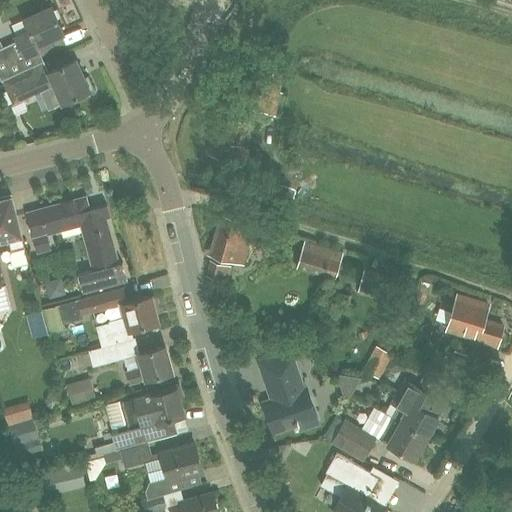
[(0,77),(1,79),(40,61),(36,52),(40,50),(37,45),(65,32),(52,6),(24,19),(30,30),(15,37),(17,41),(0,48),(0,77)]
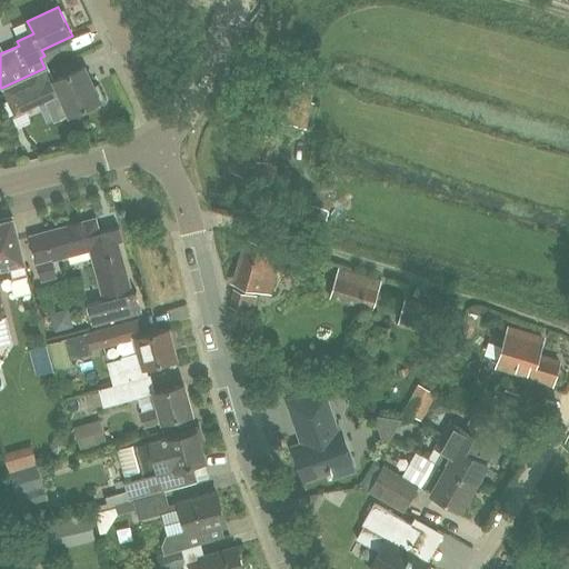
[(100,100),(85,66),(53,79),(49,68),(5,88),(16,112),(60,92),(70,115),(100,100)]
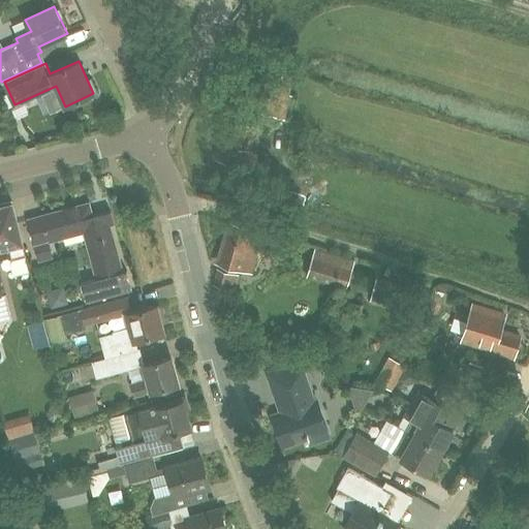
[(284,74),(270,70),(257,112),(273,116),(275,109),(282,111),(284,98),(278,96),(284,74)]
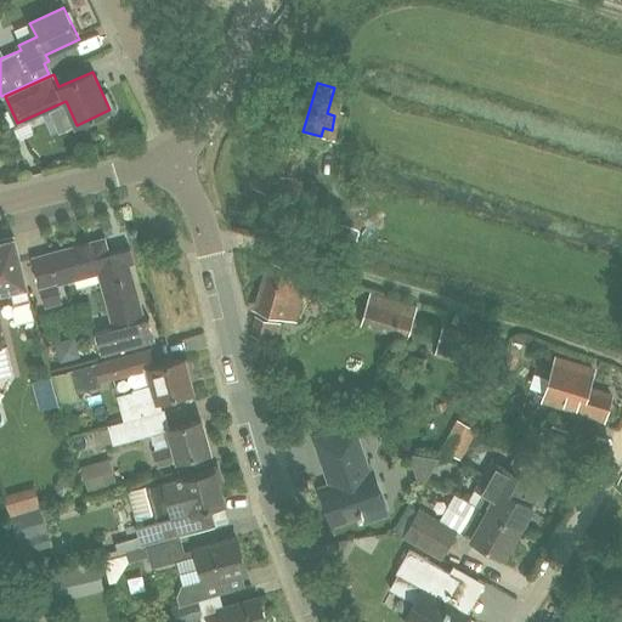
[(301,150),(263,141),(253,186),(281,192),(284,174),(295,176),(301,150)]
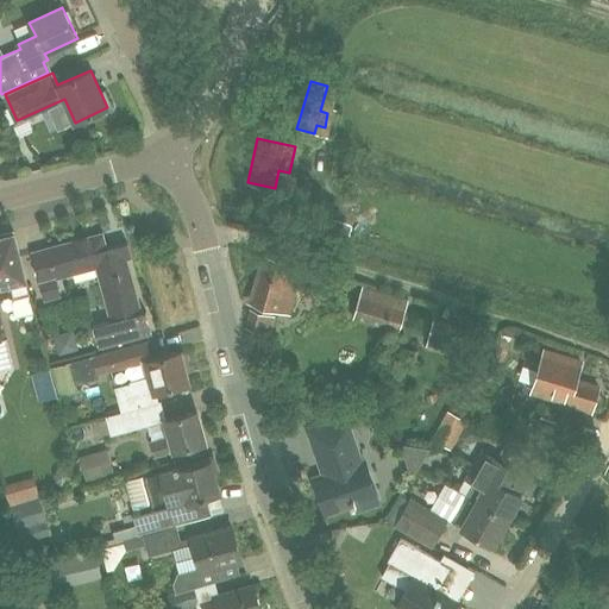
[(152,334),(146,314),(142,315),(129,261),(133,259),(129,243),(108,249),(104,233),(31,251),(44,300),(60,295),(55,280),(95,269),(110,324),(93,327),(99,350),(152,334)]
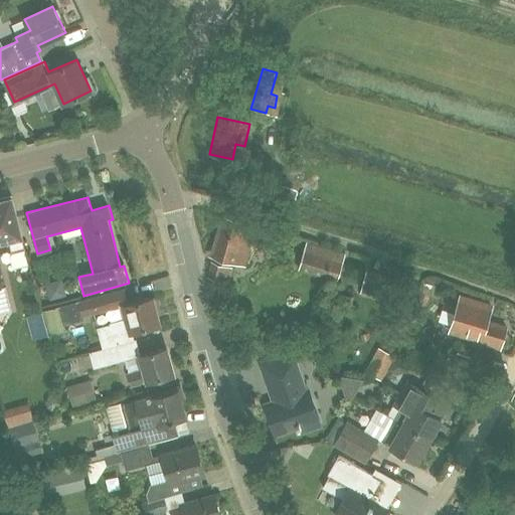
[(13,199),(0,201),(0,242),(10,240),(13,253),(26,250),(22,235),(13,199)]
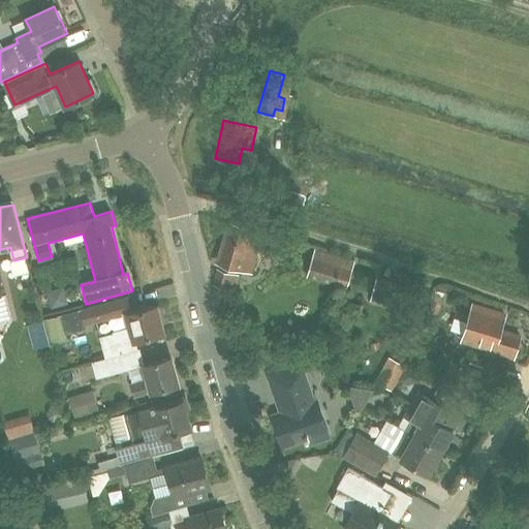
[(221,270),(219,270),(214,284),(235,291),(240,276),(238,275),(240,269),(252,272),(263,231),(230,222),(218,262),(223,263),(221,270)]
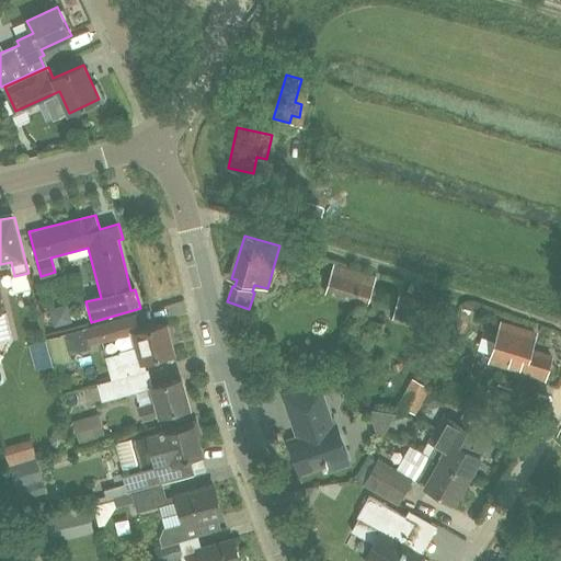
[(368,304),(376,278),(333,266),(325,290),(368,304)]
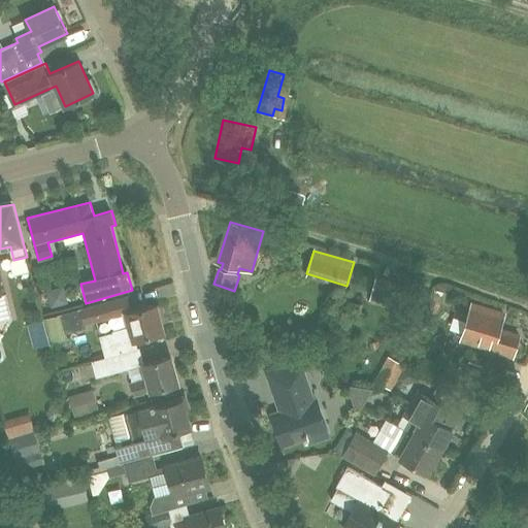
[(54,307),(69,300),(62,284),(46,291),(54,307)]
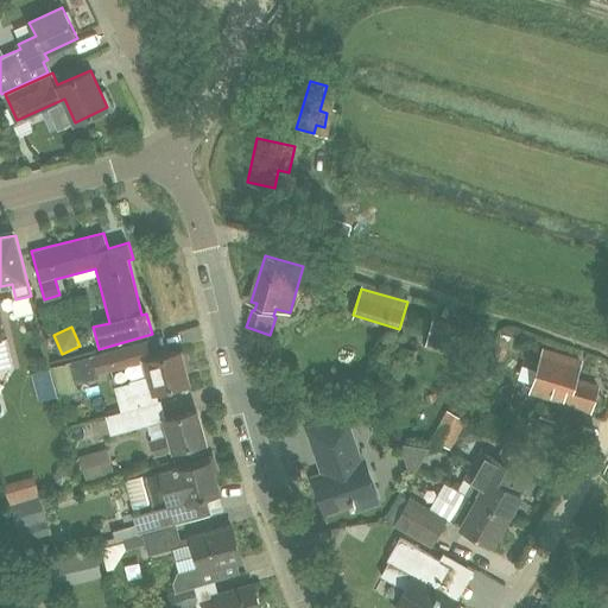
[(488,362),(492,363),(502,366),(508,341),(495,337),(488,362)]
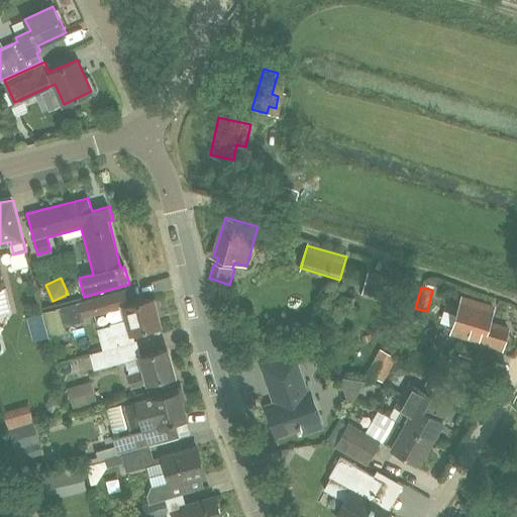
[(124,308),(127,319),(125,319),(110,323),(111,325),(98,329),(103,350),(117,346),(135,341),(133,333),(161,326),(152,299),(129,306),(128,304),(125,290),(60,308),(65,326),(85,321),(85,318),(122,308),(124,308)]
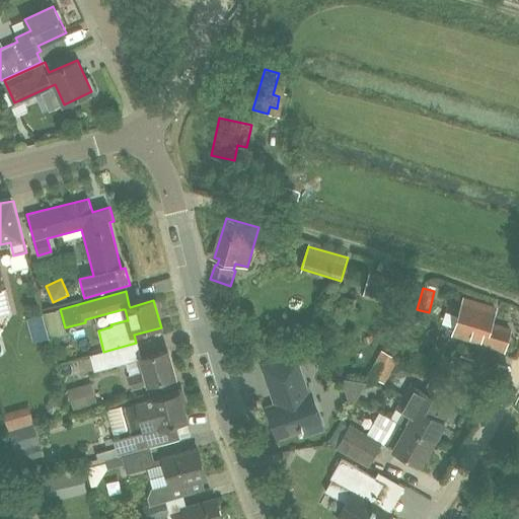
[(485,345),(505,351),(511,329),(492,323),(496,309),(464,300),(455,335),(485,343),(485,345)]
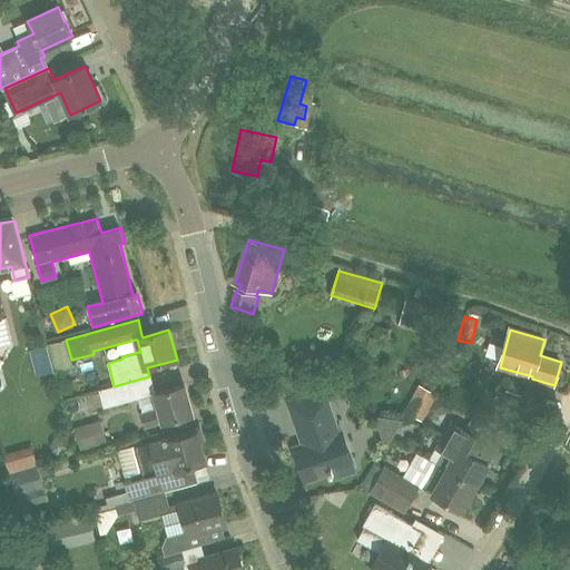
[(111,386),(99,391),(99,392),(104,406),(104,408),(134,400),(129,382),(114,386),(111,386)]
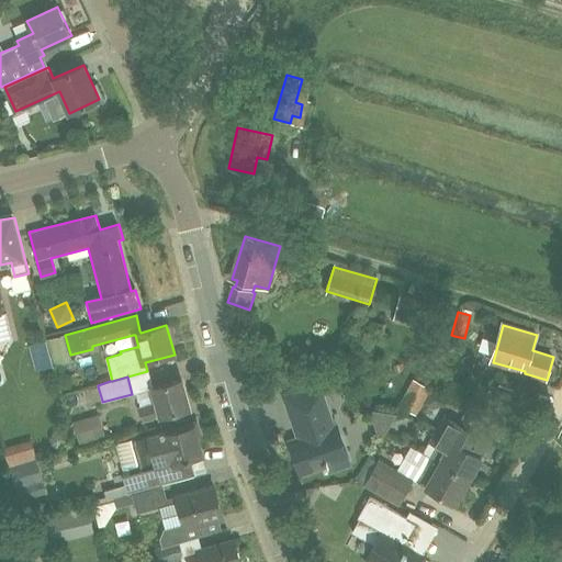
[(409,378),(401,407),(422,413),(430,384),(409,378)]
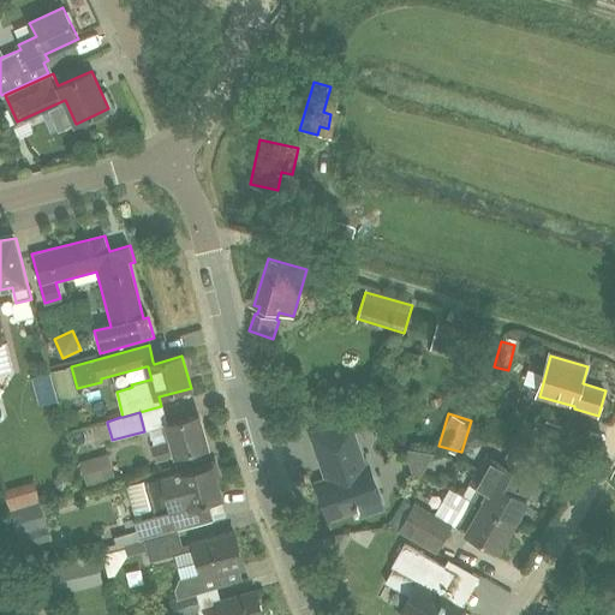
[(168,425),(167,425),(172,441),(154,447),(157,463),(208,448),(198,416),(168,425)]
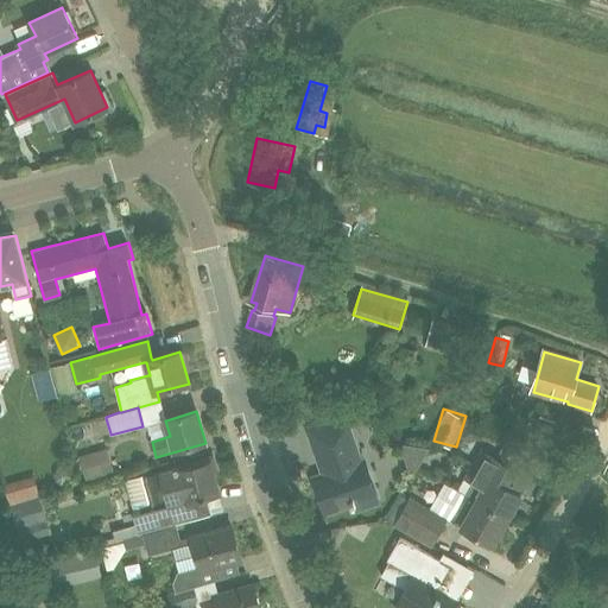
[(355,505),(358,510),(378,501),(363,461),(360,462),(347,424),(310,429),(310,428),(308,429),(324,475),(314,479),(325,512),(350,504),(352,507),(355,505)]
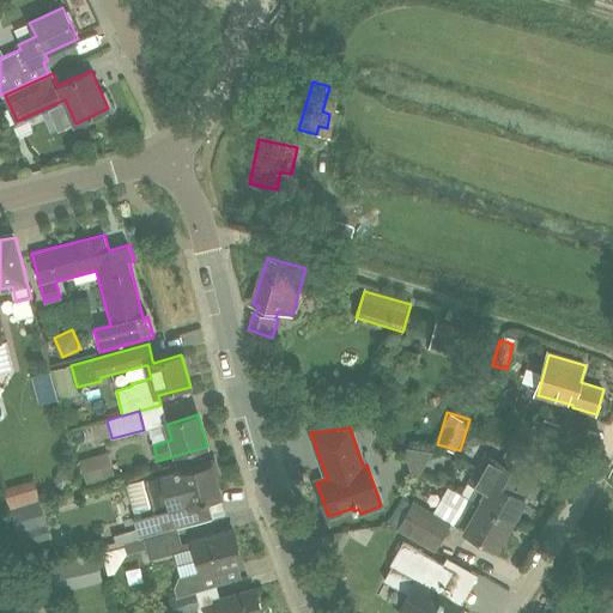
[(86,480),(113,473),(107,451),(80,459),(86,480)]
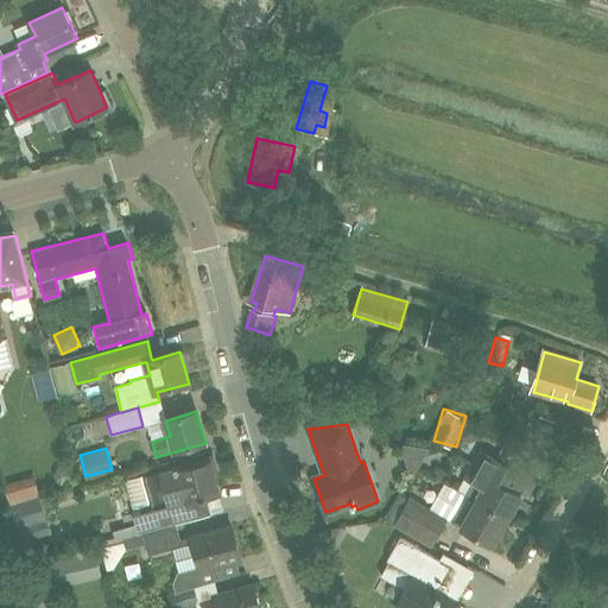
[(520,495),(530,477),(480,450),(463,479),(472,483),(466,494),(476,500),(508,517),(520,495)]
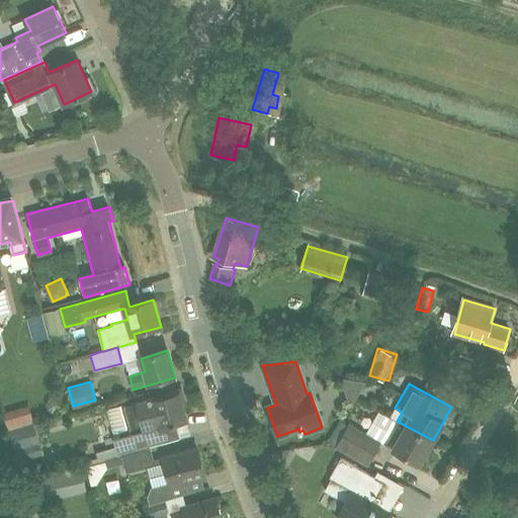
[(99,461),(117,456),(180,440),(176,423),(187,420),(179,391),(120,406),(126,428),(117,432),(118,437),(112,439),(115,446),(96,452),(99,461)]
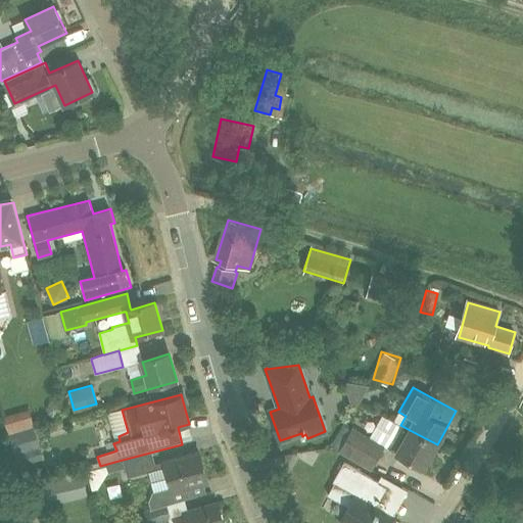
[(396,454),(423,469),(437,444),(410,430),(400,425),(382,415),(369,438),(384,446),(387,448),(396,454)]
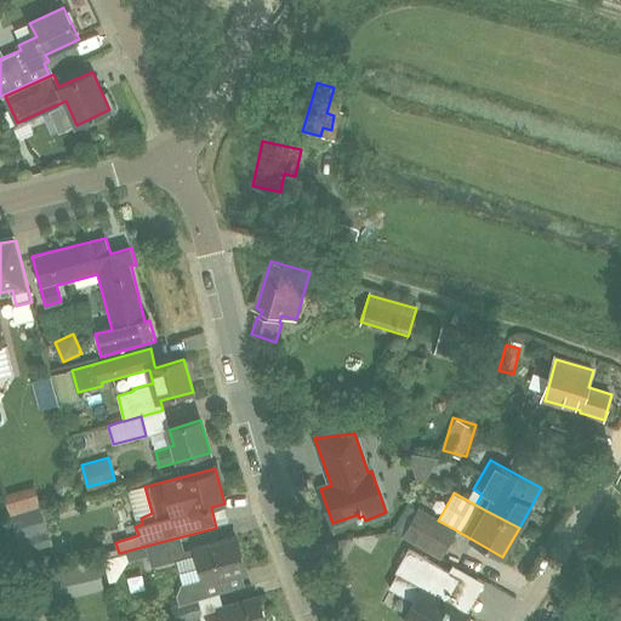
[(11,516),(18,541),(49,533),(40,507),(11,516)]
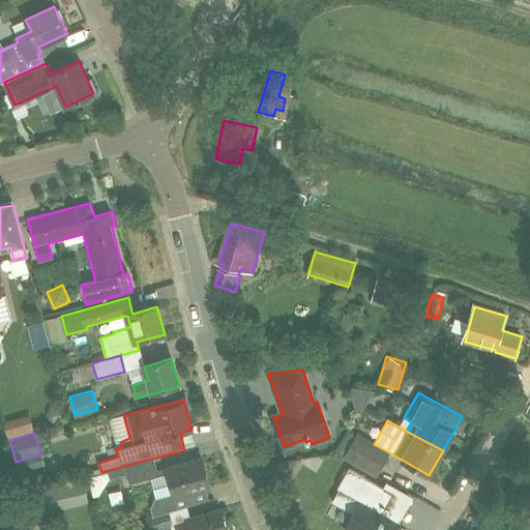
[(389,452),(374,444),(357,435),(344,458),(376,476),(389,452)]
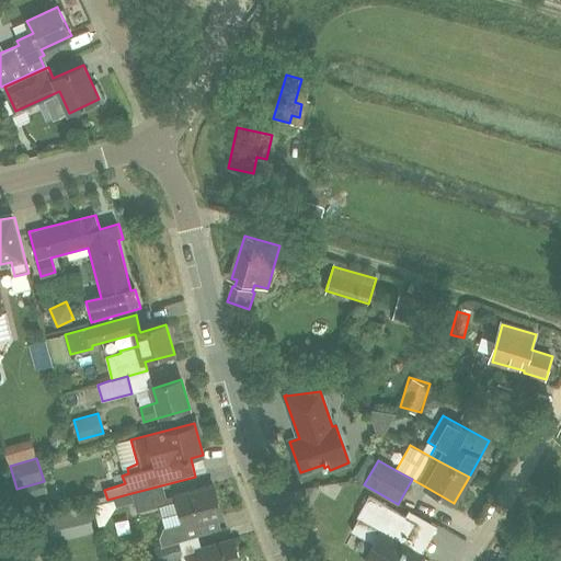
[(213,485),(176,495),(174,495),(167,497),(163,484),(132,493),(137,513),(159,506),(165,527),(162,528),(159,538),(161,546),(172,542),(172,544),(179,541),(221,529),(218,521),(222,519),(213,485)]
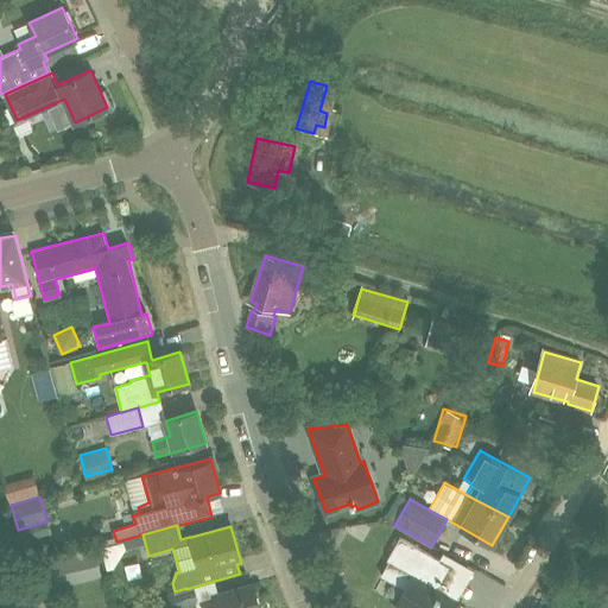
[(400,538),(387,561),(413,575),(397,605),(399,606),(398,607),(464,607),(458,605),(460,602),(443,591),(447,586),(441,582),(450,567),(400,538)]
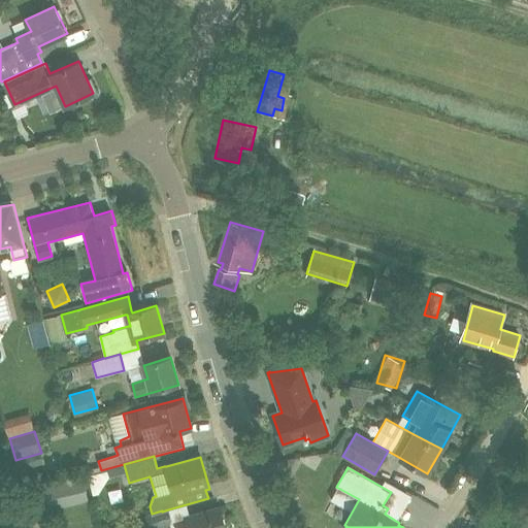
[(84,477),(33,490),(38,514),(90,502),(84,477)]
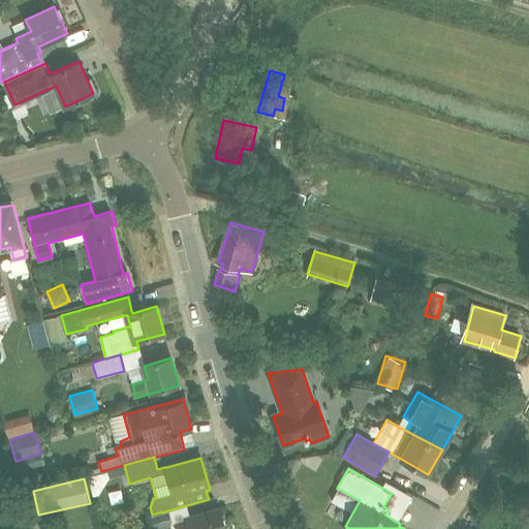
[(189,528),(225,528),(220,507),(186,518),(189,528)]
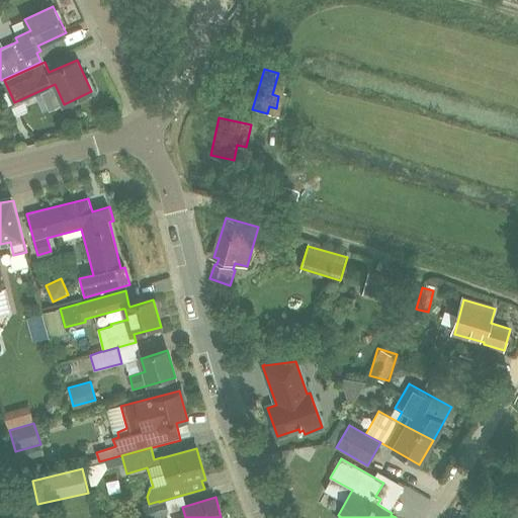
[(159,501),(149,504),(142,506),(146,517),(154,517),(169,513),(169,512),(165,500),(159,502),(159,501)]
